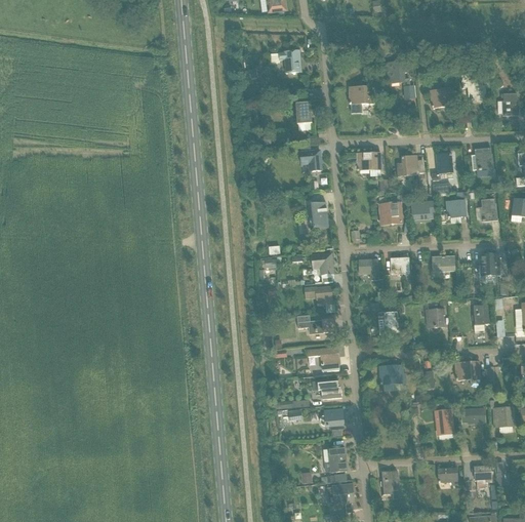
[(260,0),(263,9),(268,9),(269,10),(269,9),(276,8),(276,9),(286,8),(285,1),(283,1),(283,0),(260,0)]
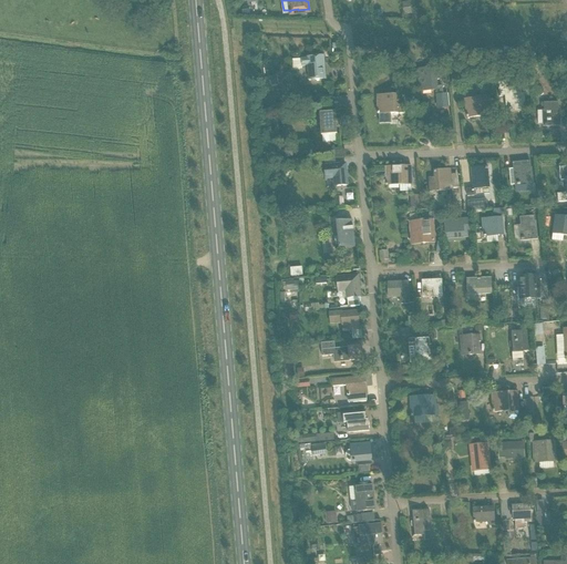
[(401,0),(402,11),(410,10),(408,0),(401,0)]
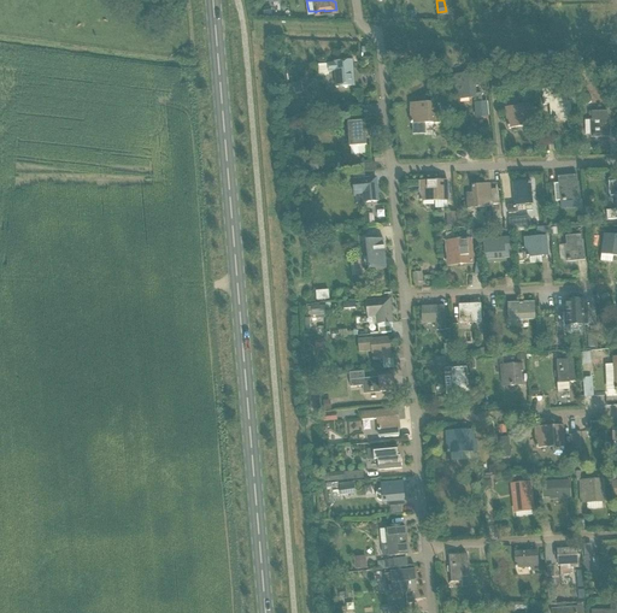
[(391,47),(389,56),(404,57),(405,49),(391,47)]
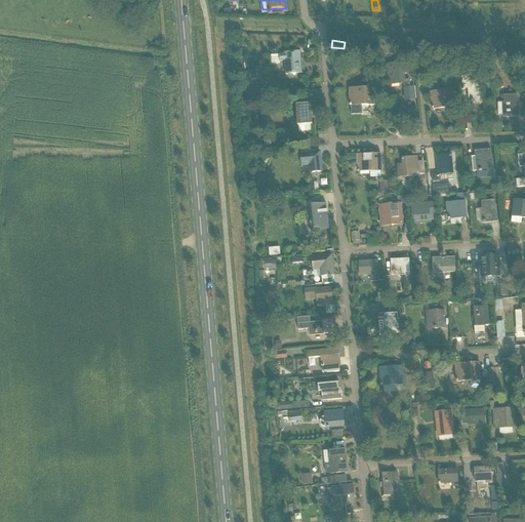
[(299,48),(284,50),(284,51),(284,57),(285,72),(301,71),(299,48)]
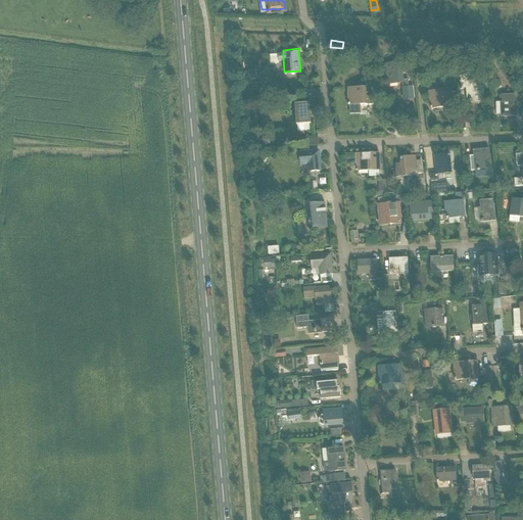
[(398,50),(399,57),(399,60),(385,61),(387,82),(402,80),(401,71),(406,71),(406,66),(408,66),(406,49),(398,50)]
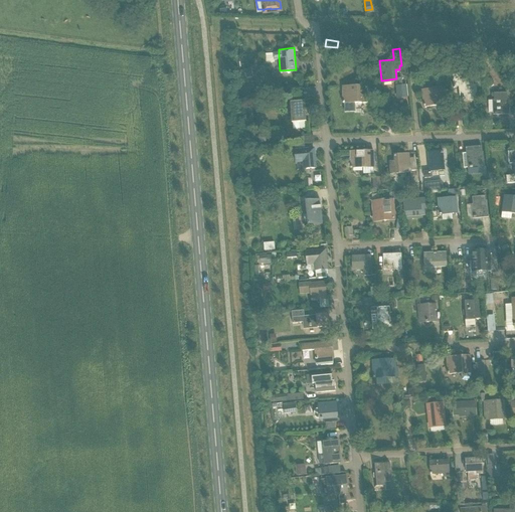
[(452,71),(452,72),(454,86),(458,84),(460,100),(475,98),(473,75),(460,76),(459,71),(452,71)]
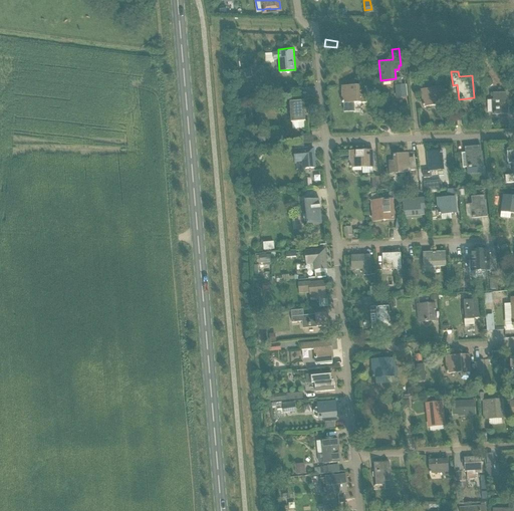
[(404,82),(394,83),(395,95),(405,94),(404,82)]
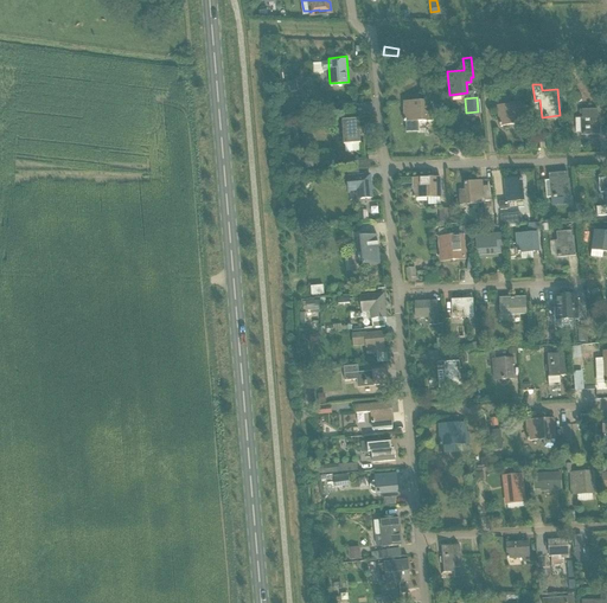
[(425,98),(415,98),(403,100),(404,119),(432,119),(430,98),(425,100),(425,98)]
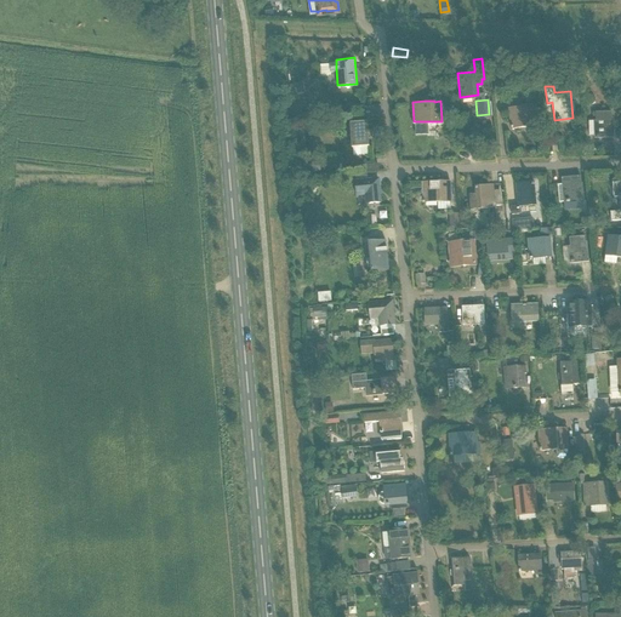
[(508,106),(510,114),(511,125),(539,123),(536,103),(508,106)]
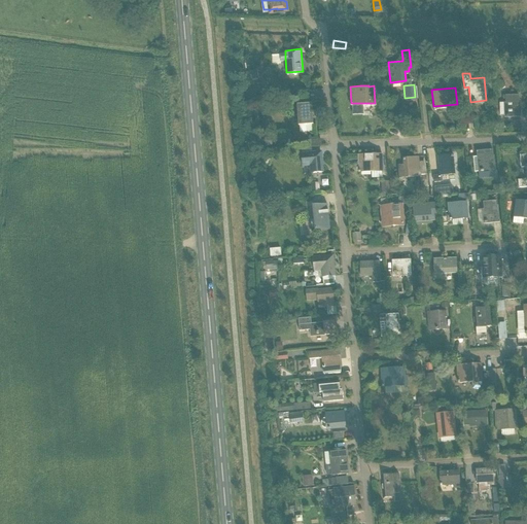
[(505,93),(505,114),(508,114),(508,113),(519,113),(519,93),(505,93)]
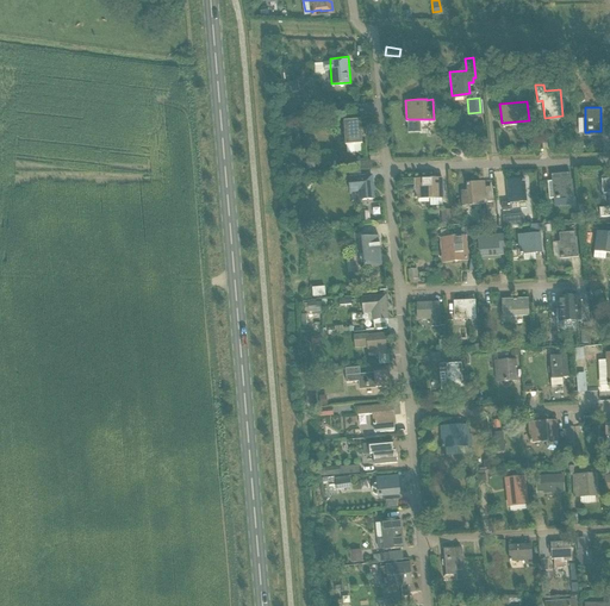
[(362,142),(361,117),(343,118),(346,143),(362,142)]
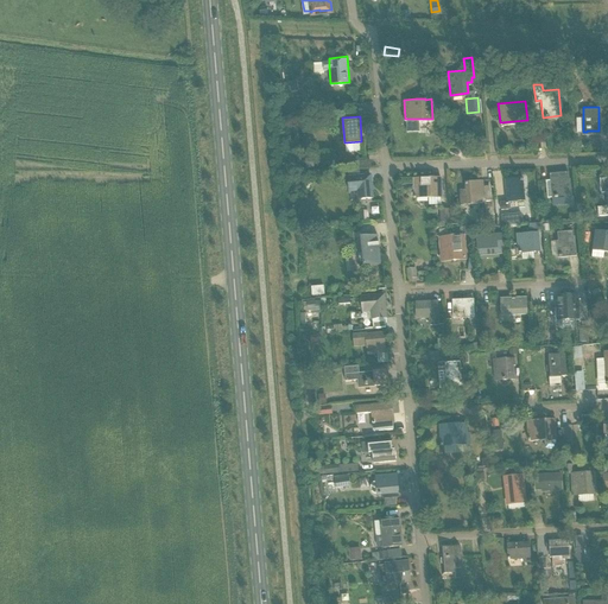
[(568,170),(549,171),(550,178),(546,178),(548,195),(555,195),(557,195),(570,194),(568,170)]
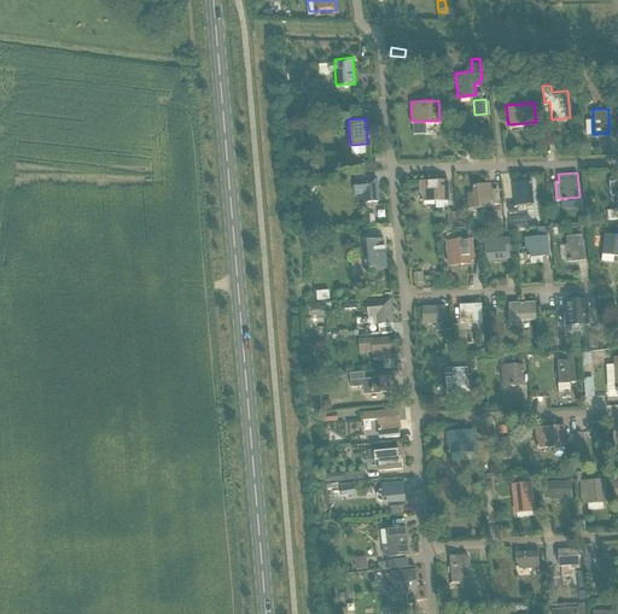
[(377,175),(353,177),(355,192),(363,191),(363,200),(378,199),(377,175)]
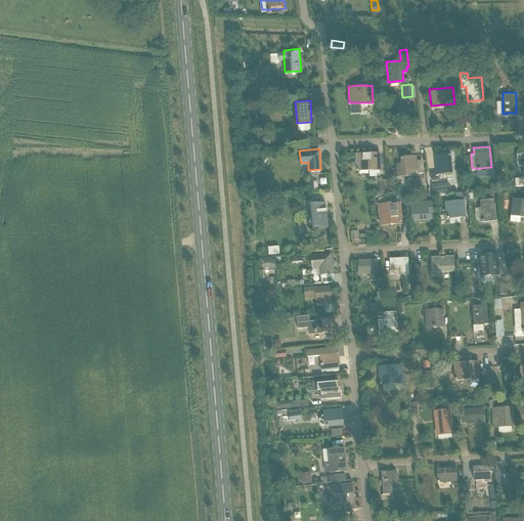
[(356,168),(366,168),(368,168),(369,174),(380,174),(380,163),(375,163),(375,152),(356,152),(356,168)]
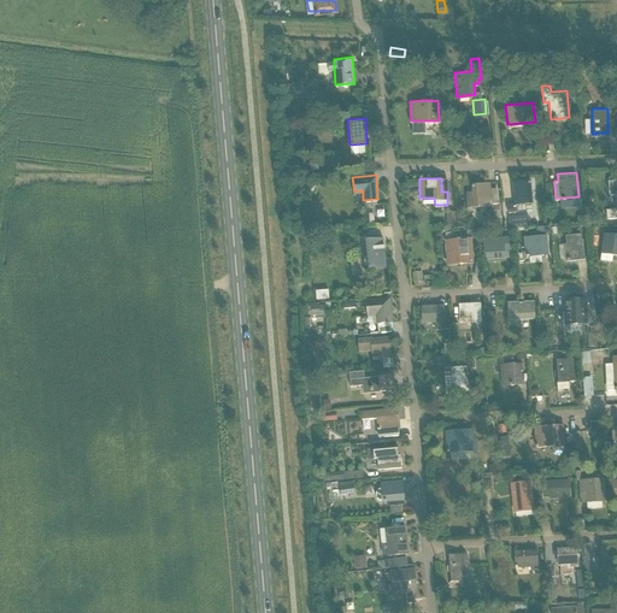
[(512,181),(515,193),(515,202),(532,201),(532,193),(530,181),(530,178),(527,178),(527,180),(512,181)]
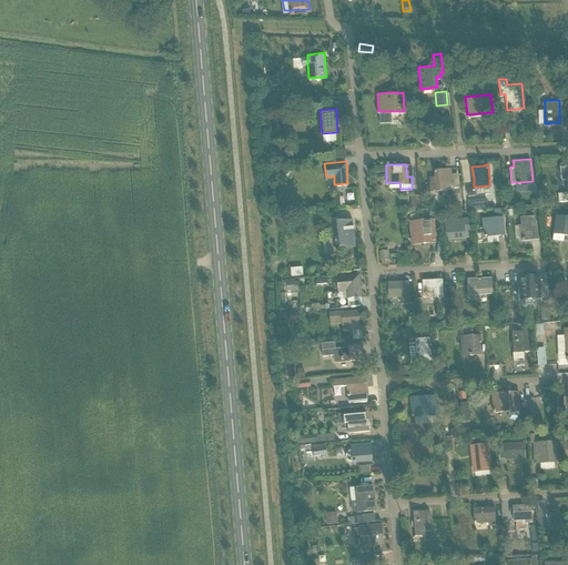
[(428,175),(429,190),(453,188),(453,194),(459,193),(457,167),(437,169),(437,168),(434,168),(434,171),(435,171),(435,174),(428,175)]
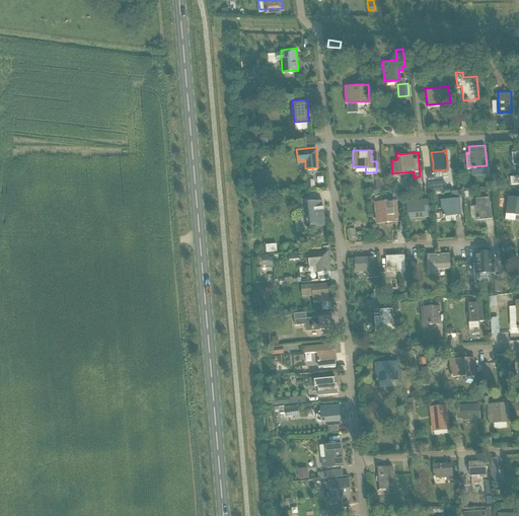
[(437,180),(428,181),(429,190),(438,189),(437,180)]
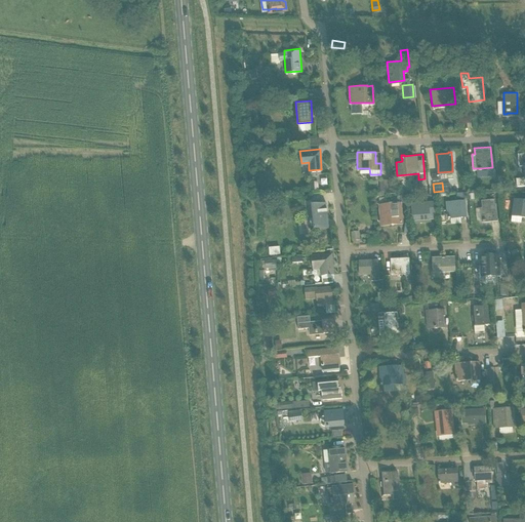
[(481,199),(482,205),(475,206),(477,219),(482,218),(483,219),(485,219),(485,218),(496,217),(494,197),(481,199)]
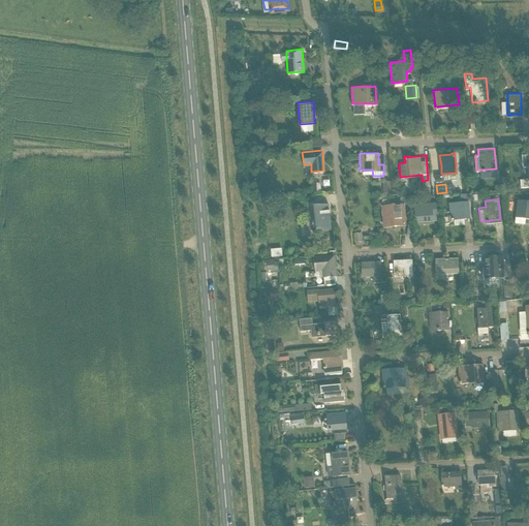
[(528,200),(518,199),(515,221),(524,223),(525,217),(528,217),(528,200)]
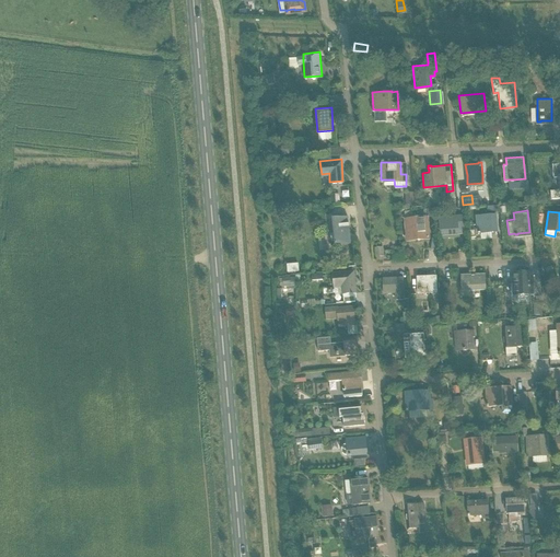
[(439,215),(439,218),(440,233),(464,232),(463,212),(439,215)]
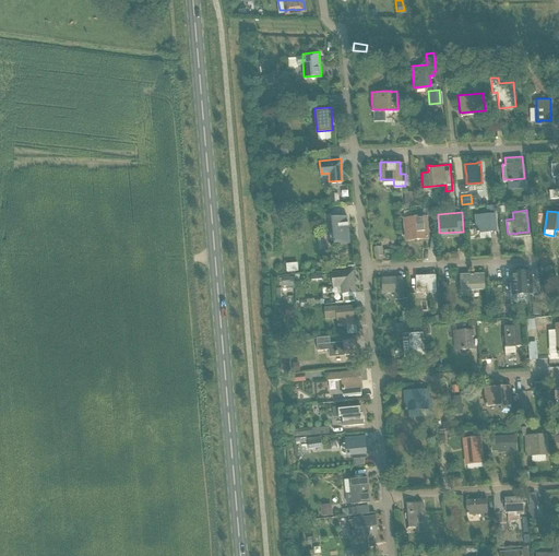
[(476,214),(476,220),(477,231),(496,228),(495,213),(476,214)]
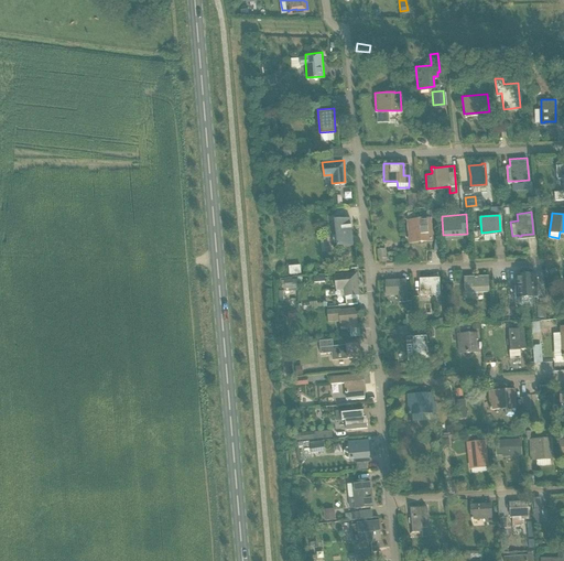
[(353,243),(350,216),(334,218),(335,233),(333,234),(334,241),(336,240),(336,245),(353,243)]
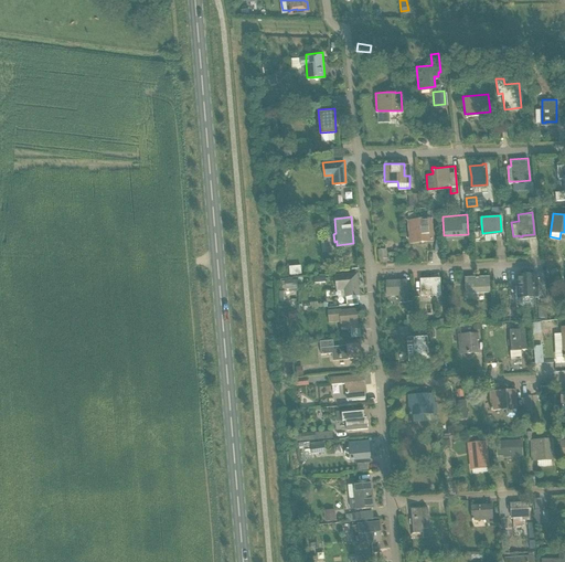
[(409,219),(409,224),(412,240),(429,239),(432,239),(432,235),(429,216),(409,219)]
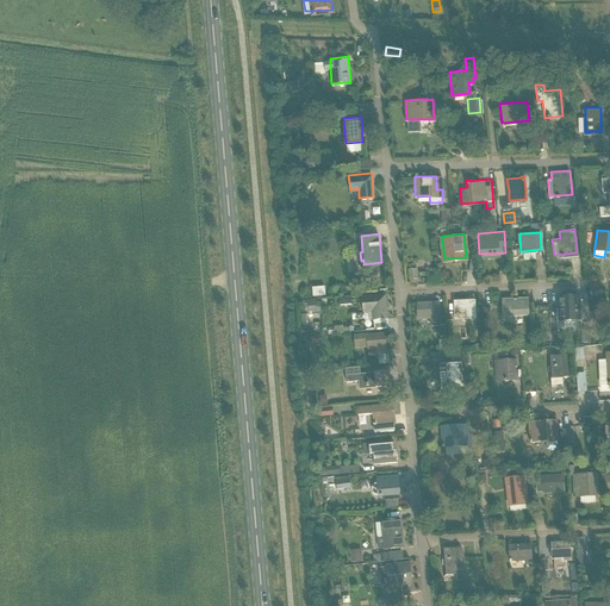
[(408,268),(409,276),(417,276),(416,267),(408,268)]
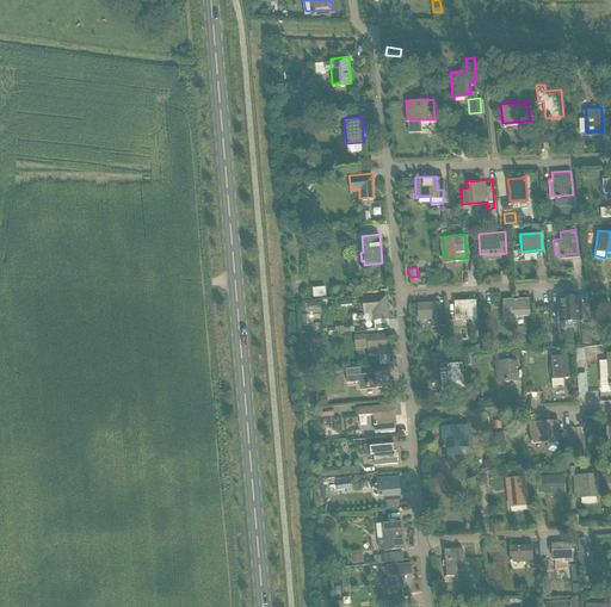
[(313,293),(325,292),(325,284),(312,285),(313,293)]
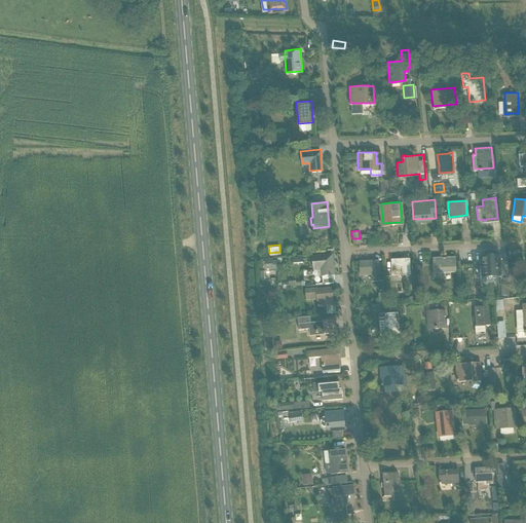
[(332,253),(312,255),(313,267),(313,269),(314,275),(322,274),(334,273),(332,253)]
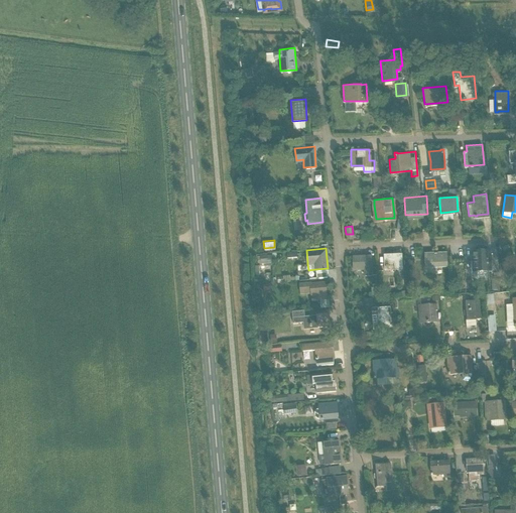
[(490,249),(470,250),(471,272),(491,271),(490,249)]
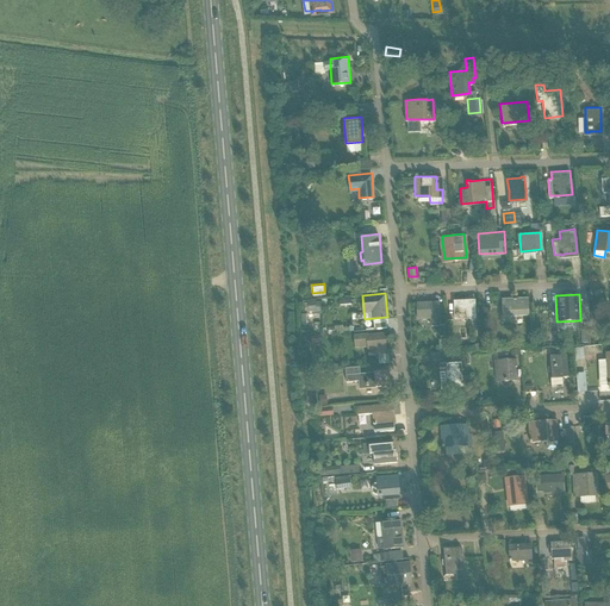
[(514,297),(502,297),(502,314),(529,313),(528,295),(516,297),(516,295),(514,297)]
